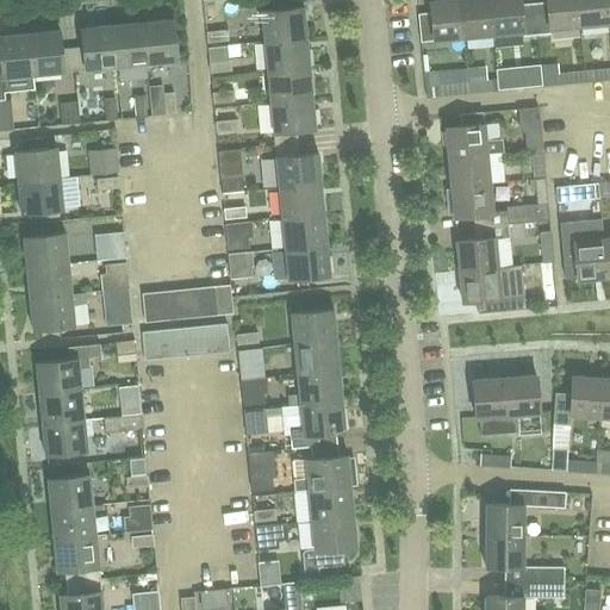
[(434,42),(464,38),(460,0),(452,0),(430,2),(434,42)]
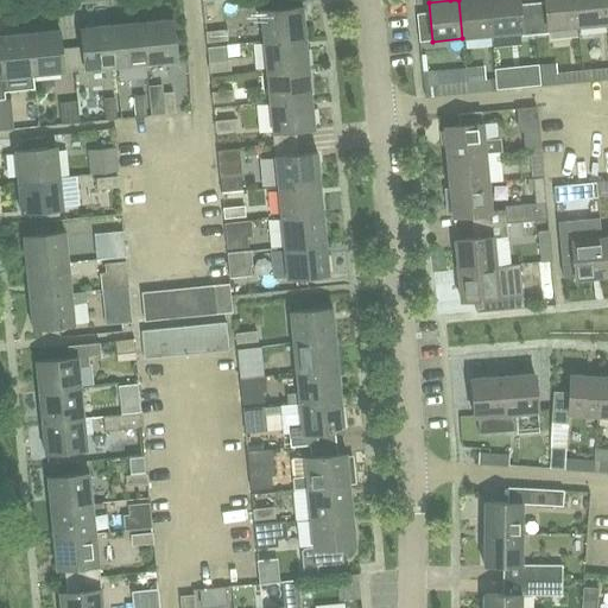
[(458,0),(462,38),(491,36),(486,0),(458,0)]
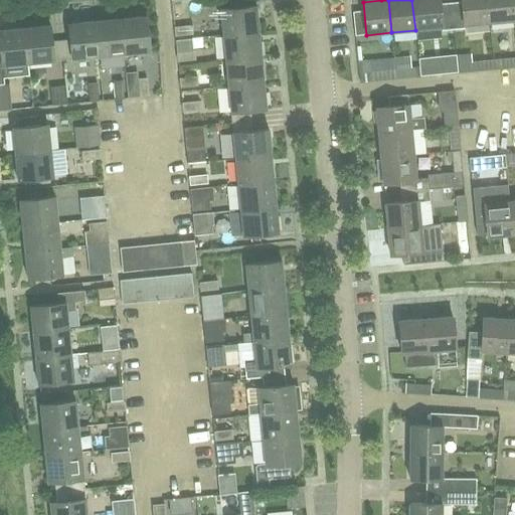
[(411,0),(415,30),(442,27),(439,0),(411,0)]
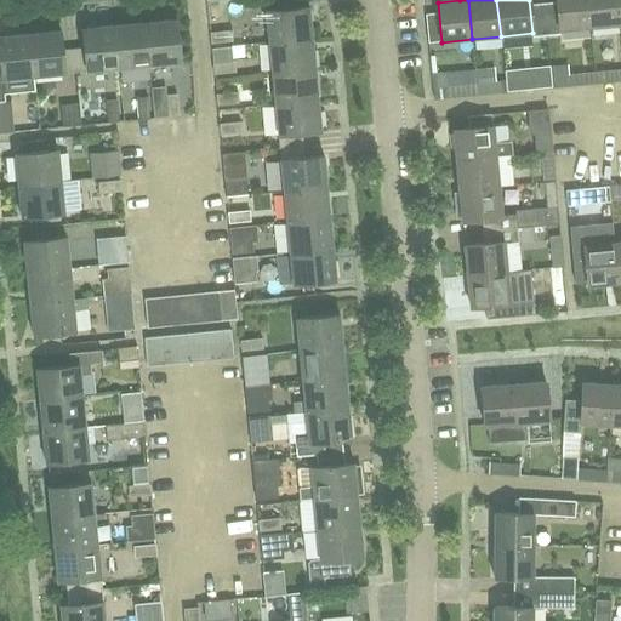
[(554,0),(558,30),(590,27),(586,0),(554,0)]
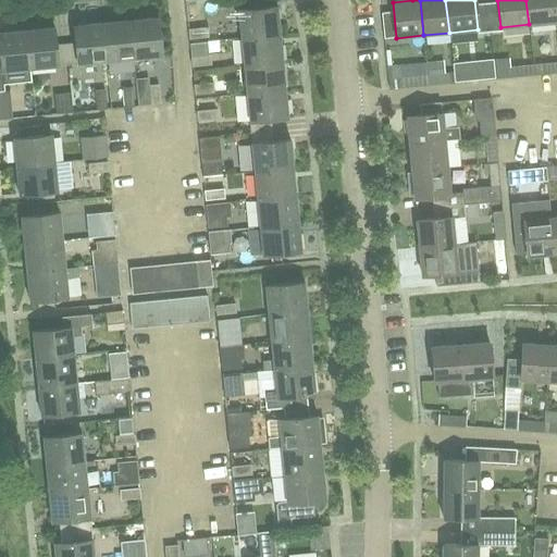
[(525,0),(529,24),(555,22),(553,0),(525,0)]
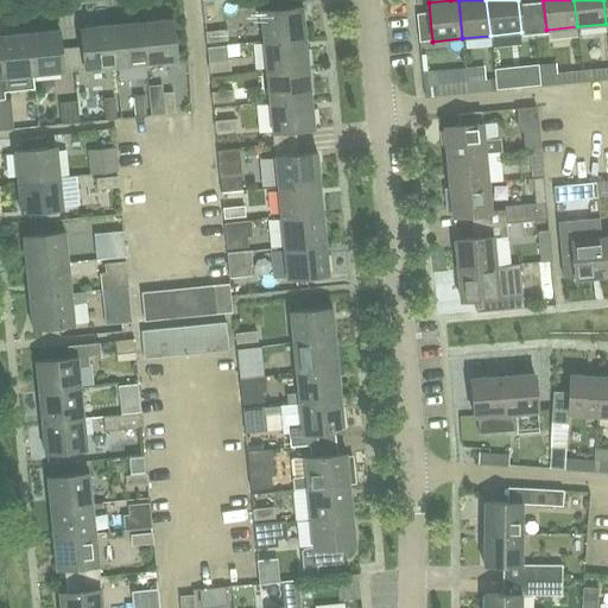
[(264,42),(305,38),(303,6),(261,11),(264,42)]
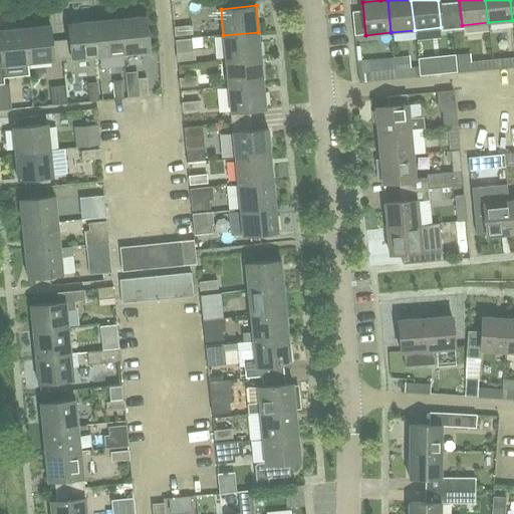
[(123,54),(149,52),(146,16),(119,18),(123,54)]
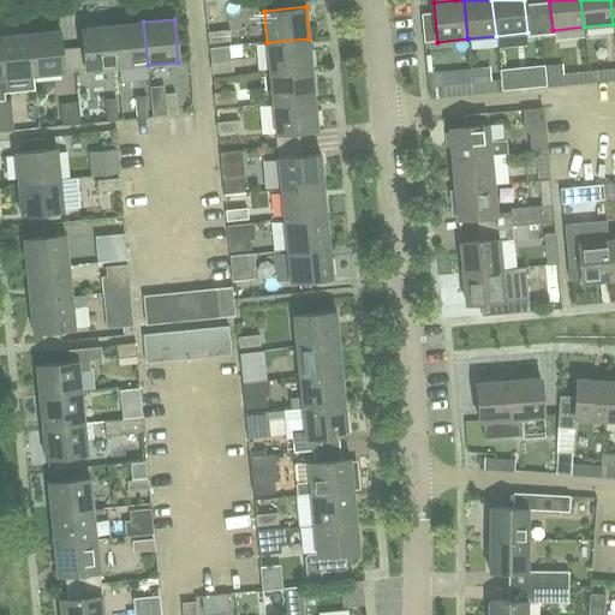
[(117,69),(148,65),(143,22),(112,25),(117,69)]
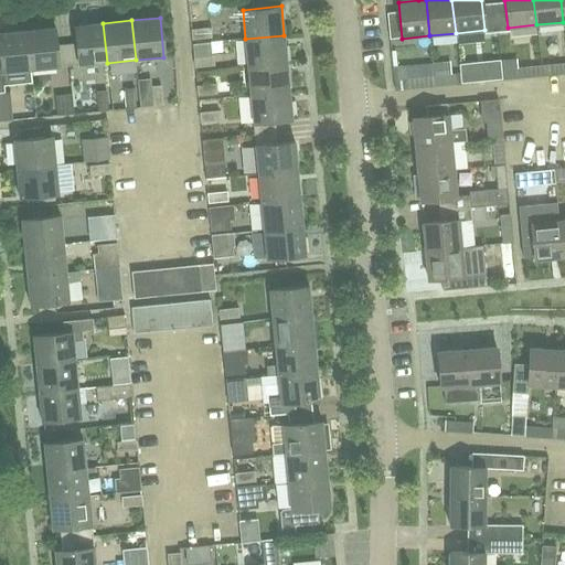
[(78,65),(107,63),(103,23),(75,25),(76,43),(66,44),(68,65),(78,64),(78,65)]
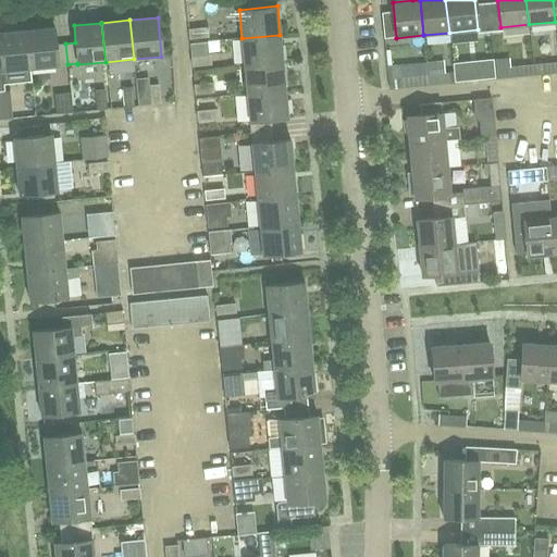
[(56,45),(53,27),(25,31),(29,69),(58,66),(58,65),(67,64),(65,44),(56,45)]
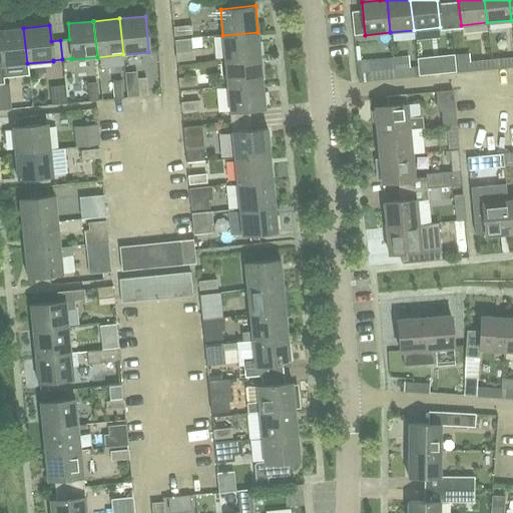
[(174,36),(192,34),(191,25),(173,27),(174,36)]
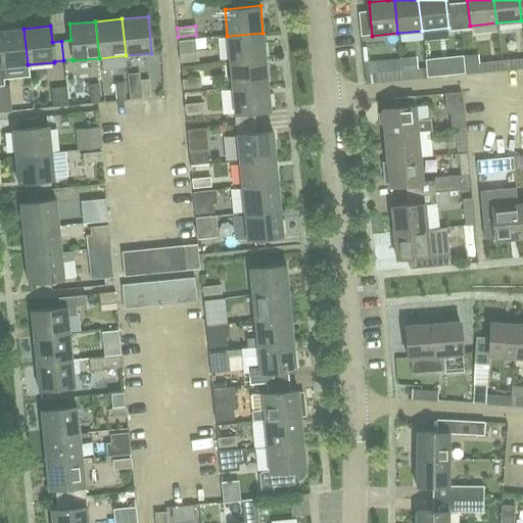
[(28,64),(24,29),(0,30),(0,86),(4,86),(4,80),(29,77),(28,64)]
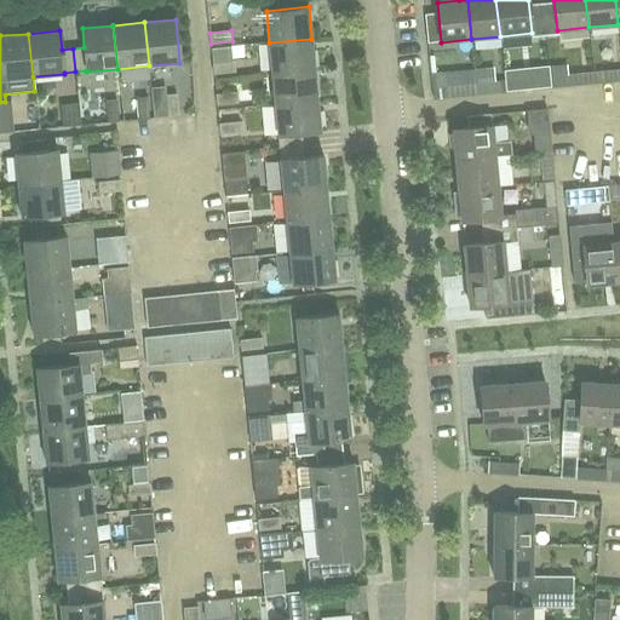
[(273,73),(315,69),(311,39),(269,42),(273,73)]
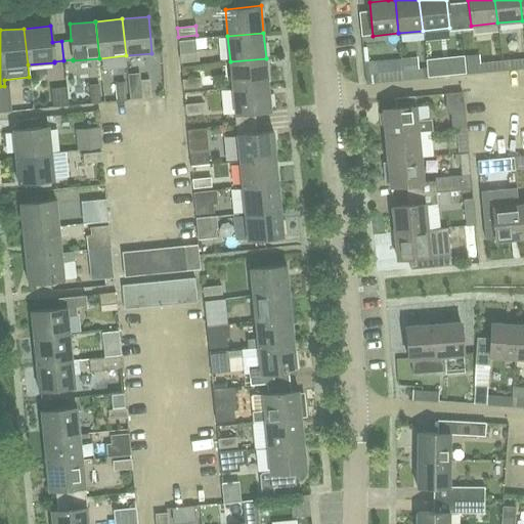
[(180,62),(199,61),(199,51),(179,53),(180,62)]
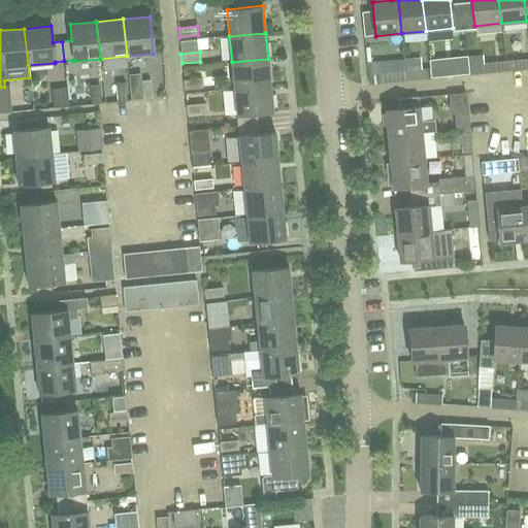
[(234,88),(270,85),(268,59),(232,62),(234,88)]
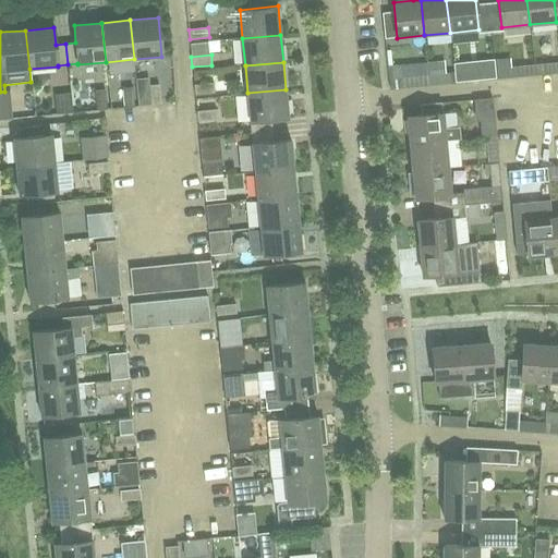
[(534,64),(535,75),(552,73),(550,62),(534,64)]
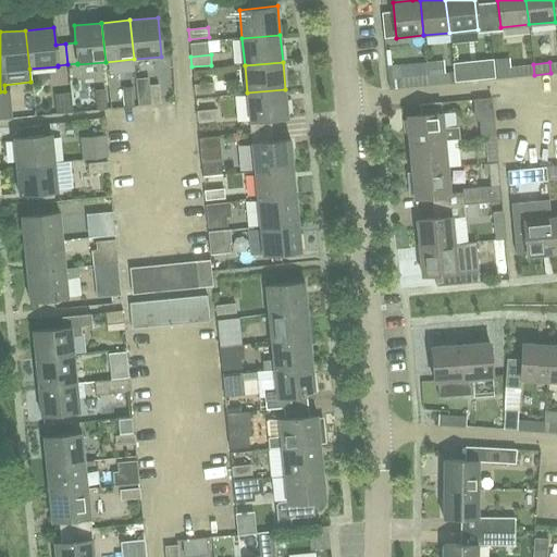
[(507,77),(524,76),(523,64),(506,66),(507,77)]
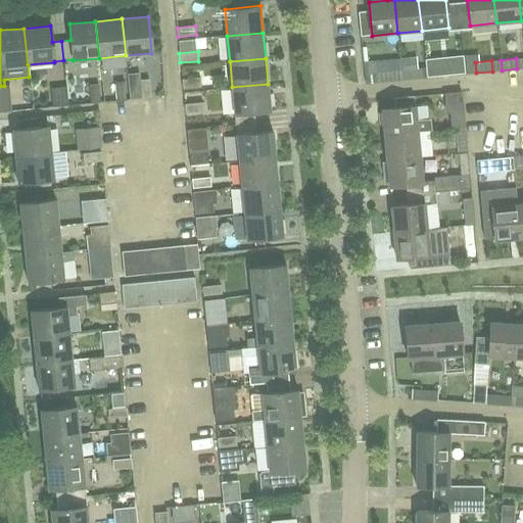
[(400,67),(400,61),(392,61),(375,63),(377,83),(402,80),(401,67),(400,67)]
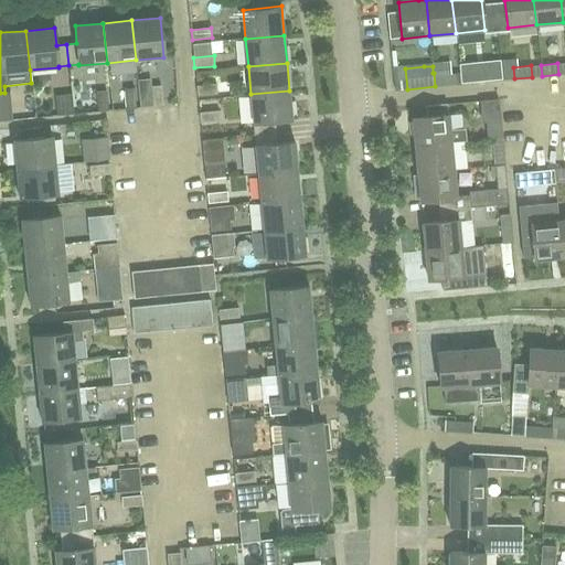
[(450,71),(434,73),(435,86),(451,85),(450,75),(450,71)]
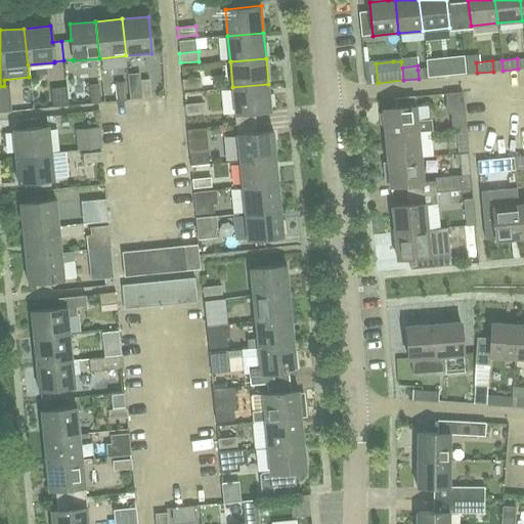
[(428,78),(456,75),(466,75),(465,66),(427,69),(428,78)]
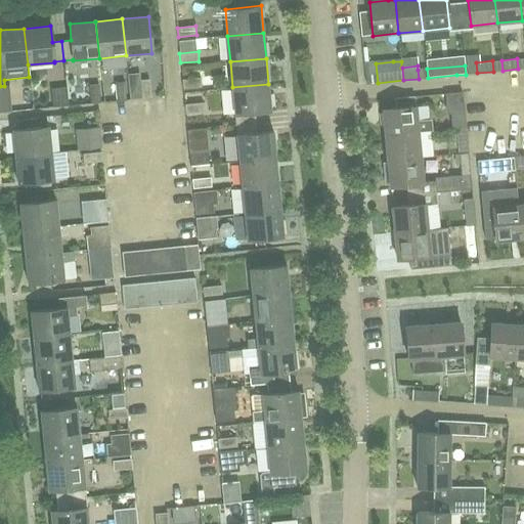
[(183,89),(202,87),(201,78),(182,80),(183,89)]
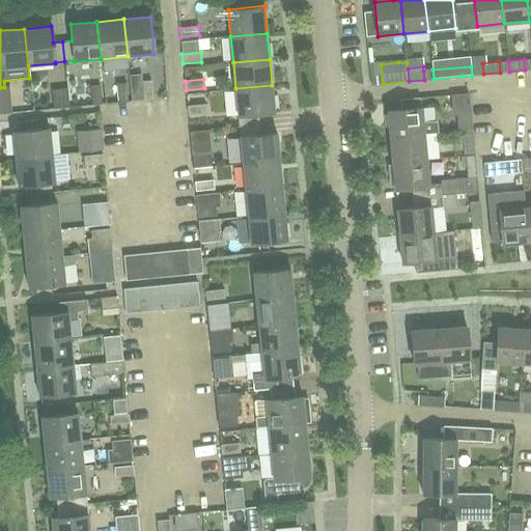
[(144,100),(154,99),(151,80),(142,81),(144,100)]
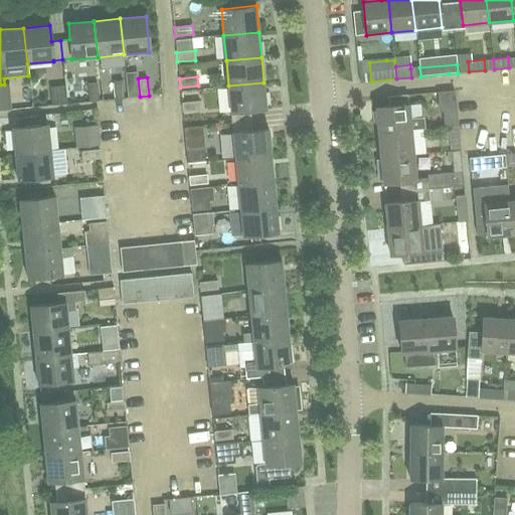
[(115,100),(124,99),(122,80),(113,81),(115,100)]
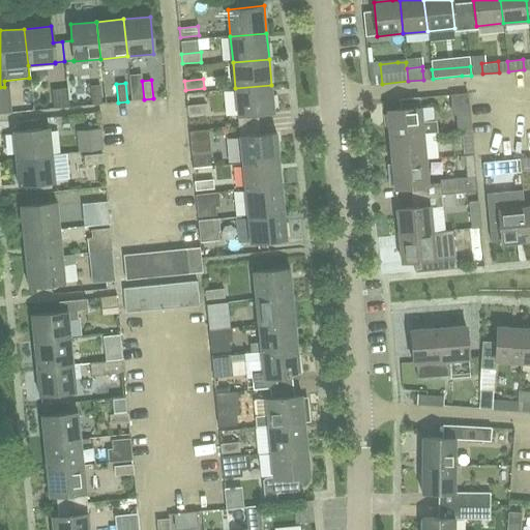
[(92,105),(101,104),(99,85),(90,86),(92,105)]
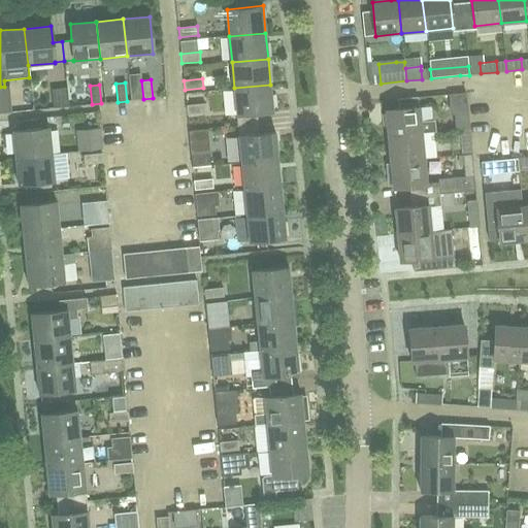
[(237,114),(273,111),(270,85),(234,88),(237,114)]
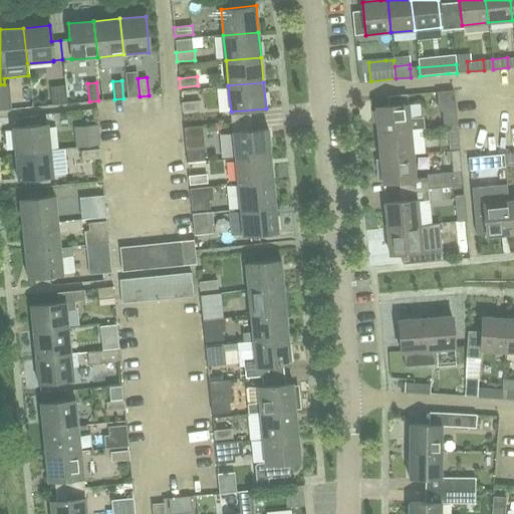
[(51,105),(65,104),(64,86),(49,87),(51,105)]
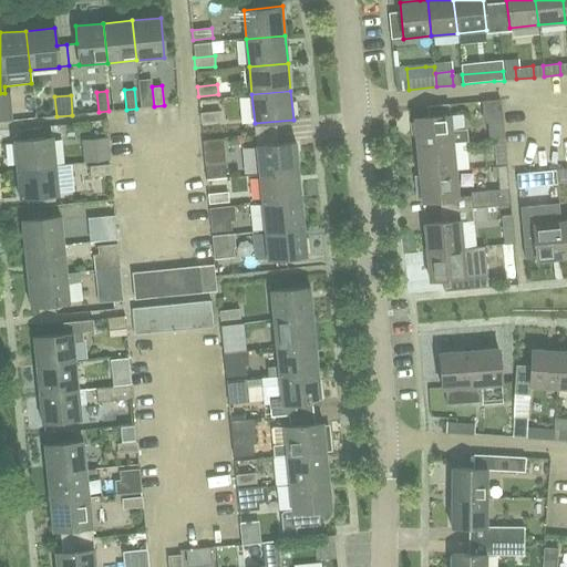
[(450,115),(449,105),(429,107),(430,117),(414,119),(418,146),(452,143),(453,143),(467,142),(467,130),(452,132),(450,115)]
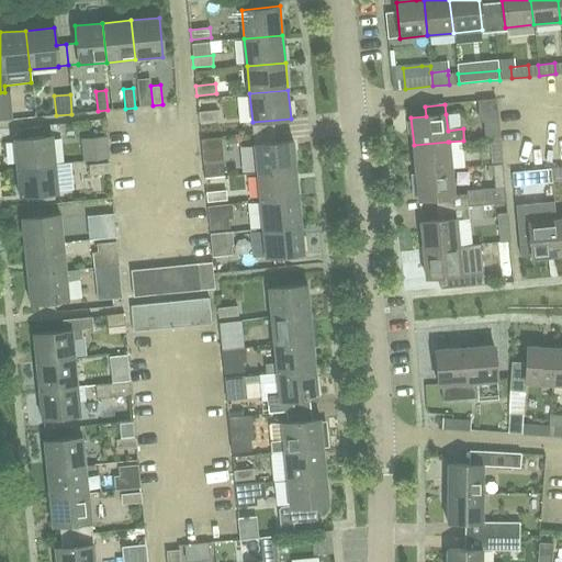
[(199,122),(218,120),(217,110),(198,112),(199,122)]
